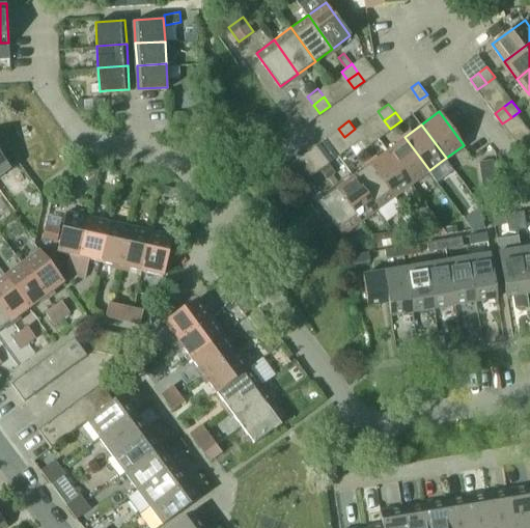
[(361,138),(355,129),(344,137),(351,145),(361,138)]
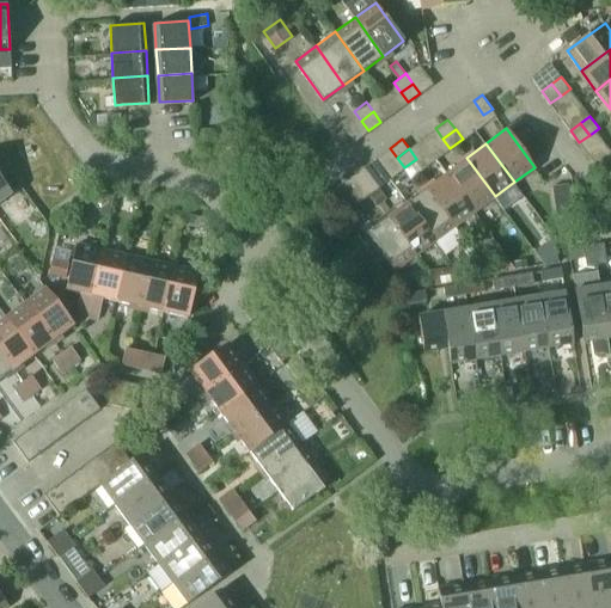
[(495,196),(466,158),(447,172),(475,210),(495,196)]
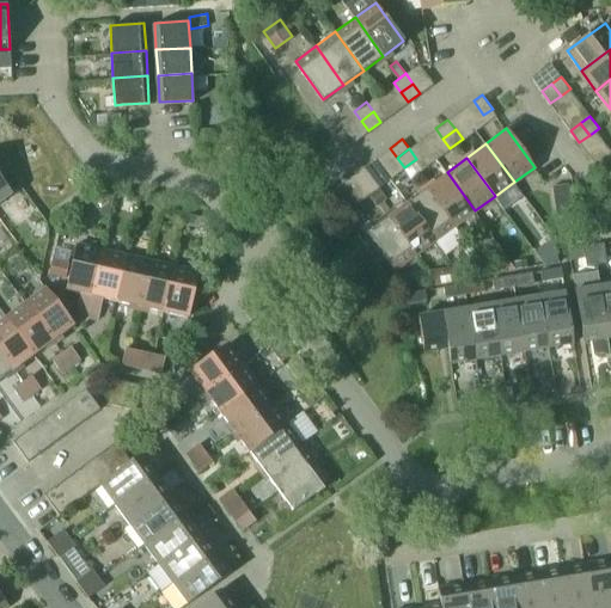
[(350,177),(358,186),(370,177),(362,167),(350,177)]
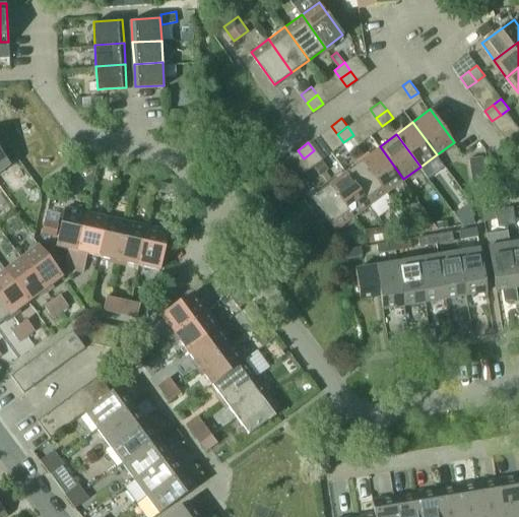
[(403,179),(380,146),(363,158),(387,191),(403,179)]
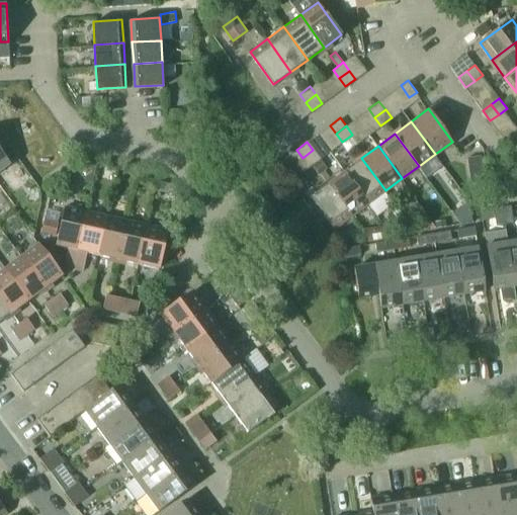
[(0,147),(0,169),(10,162),(0,147)]
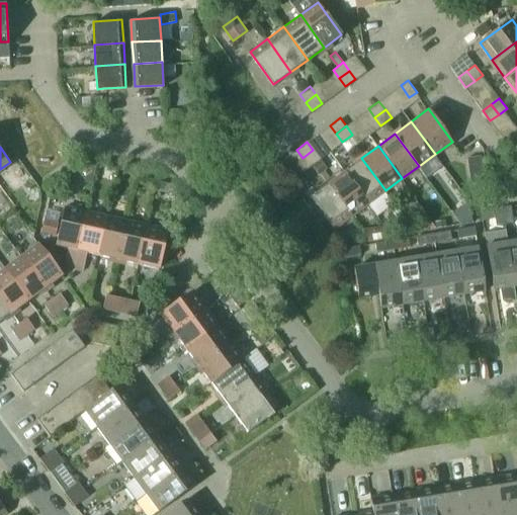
[(313,150),(303,158),(309,166),(319,159),(313,150)]
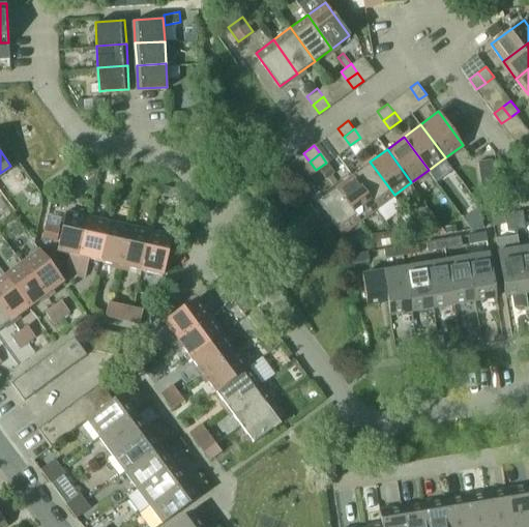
[(477,157),(480,186),(496,184),(492,156),(477,157)]
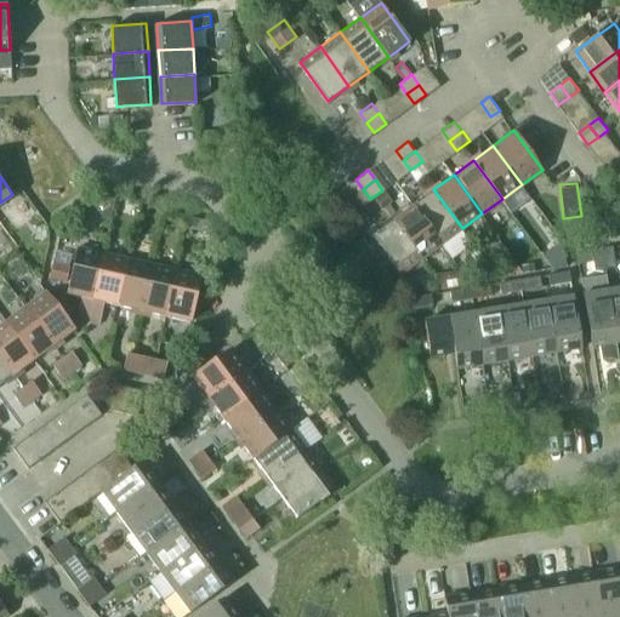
[(393,200),(385,189),(376,196),(384,207),(393,200)]
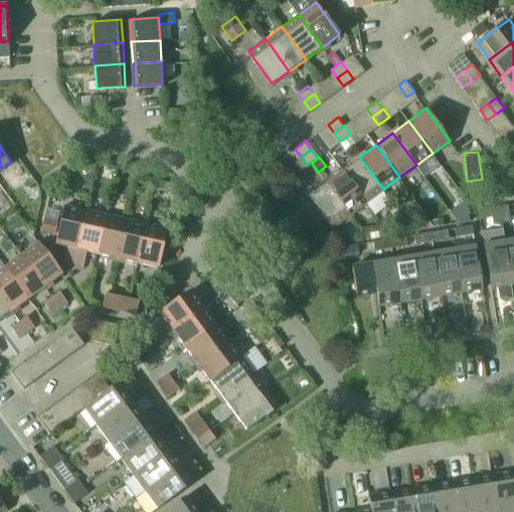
[(366,201),(383,189),(359,157),(343,169),(366,201)]
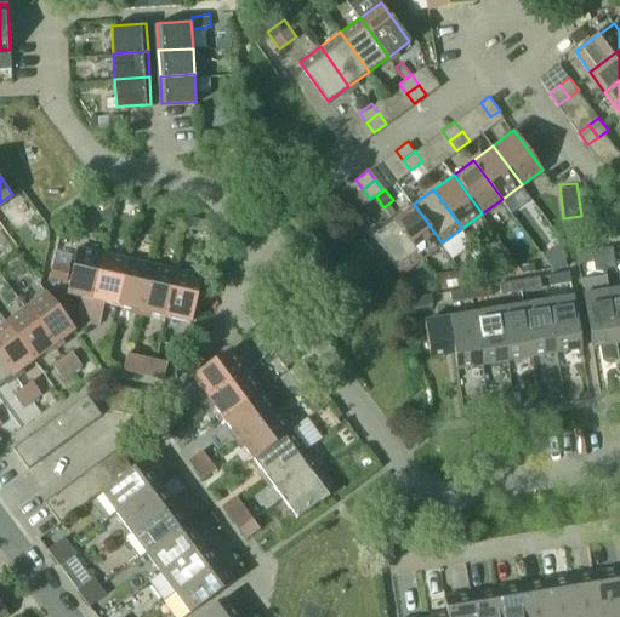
[(422,257),(442,243),(414,204),(393,218),(422,257)]
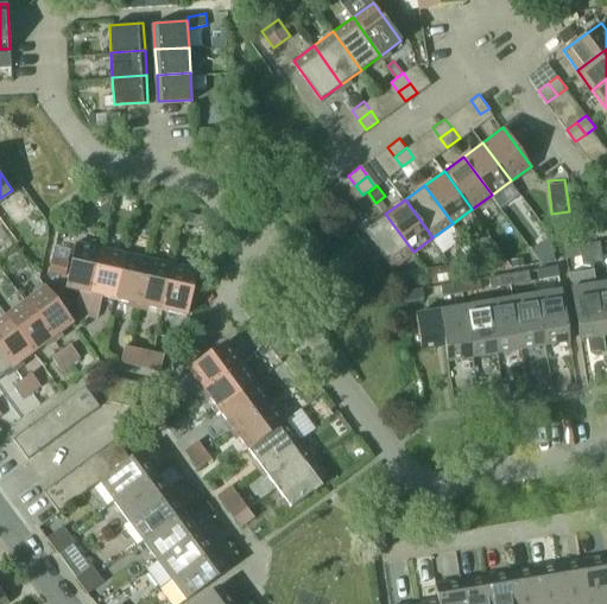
[(393,267),(413,252),(385,214),(365,229),(393,267)]
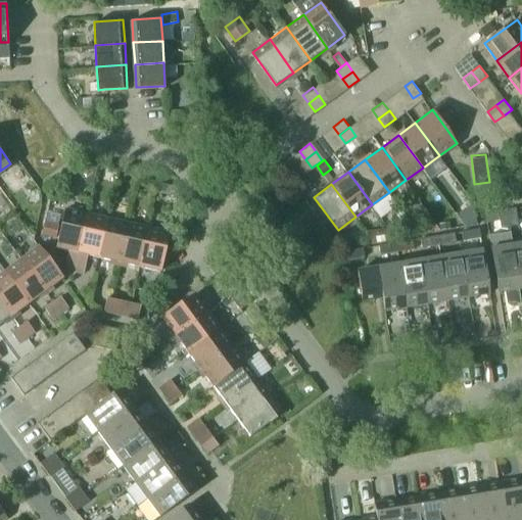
[(69,249),(64,268),(75,270),(88,211),(66,206),(57,246),(69,249)]
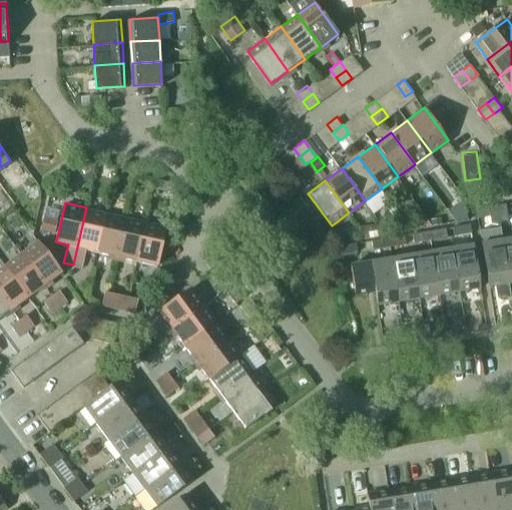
[(508,219),(506,202),(497,203),(500,220),(508,219)]
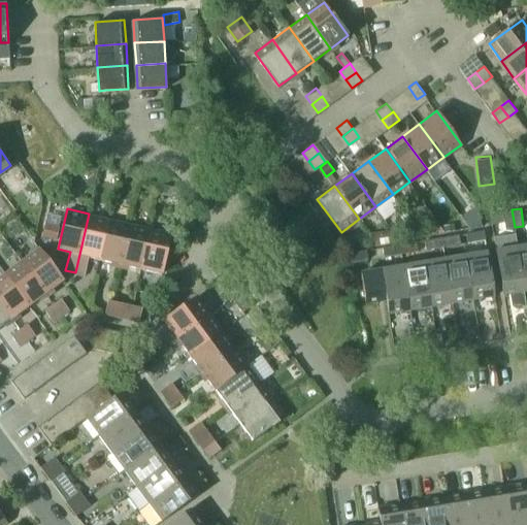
[(515,227),(512,209),(503,211),(505,228),(515,227)]
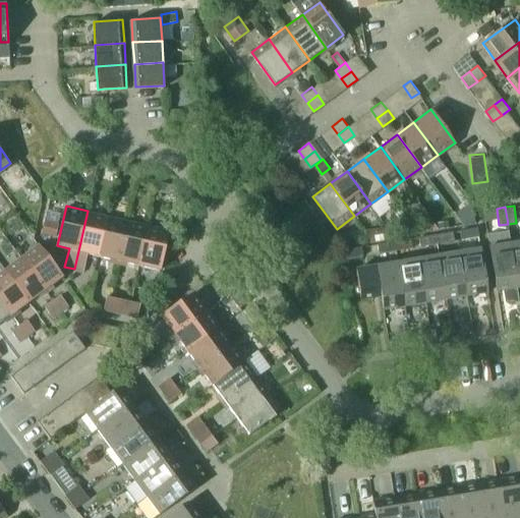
[(88,252),(99,254),(107,215),(88,211),(74,269),(83,271),(88,252)]
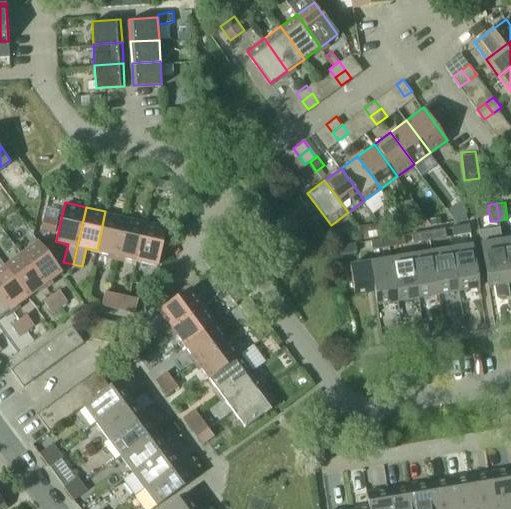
[(125,216),(105,211),(97,250),(117,255),(125,216)]
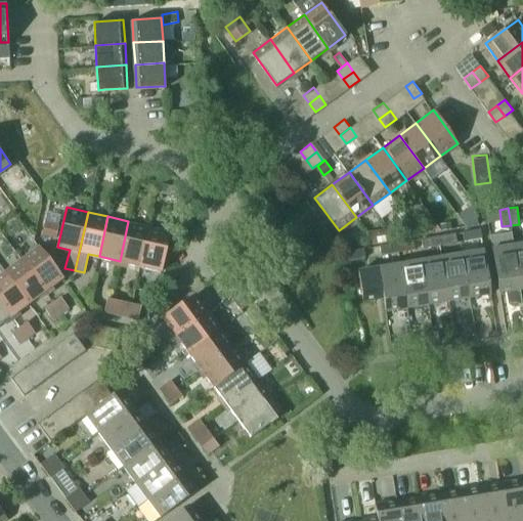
[(43,232),(56,236),(59,224),(46,220),(43,232)]
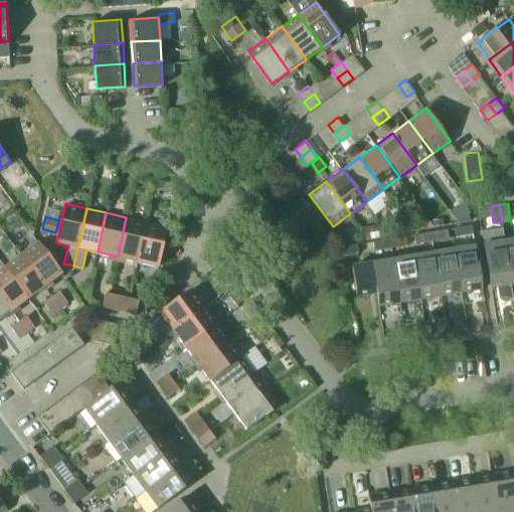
[(118,257),(137,262),(146,221),(126,217),(118,257)]
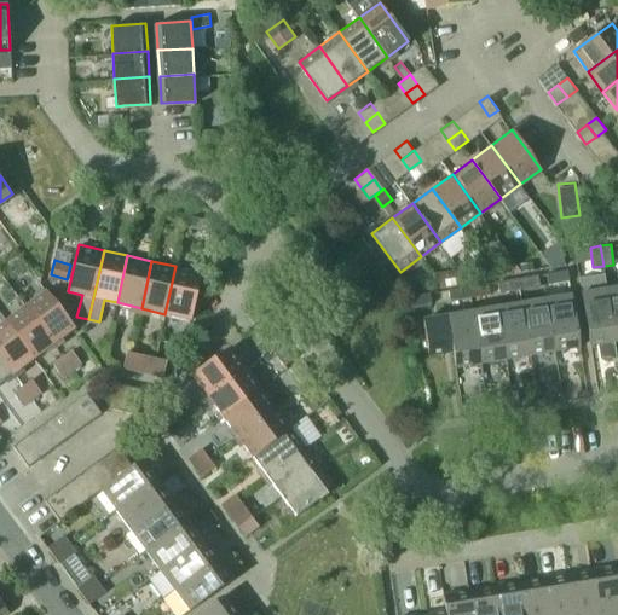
[(484,277),(494,271),(487,264),(479,268),(484,277)]
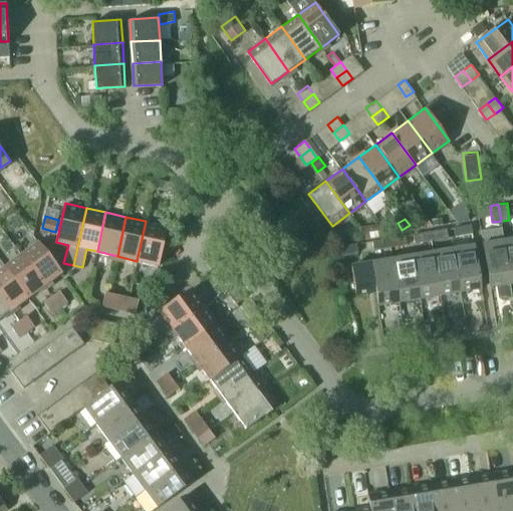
[(167,226),(146,221),(137,261),(158,265),(167,226)]
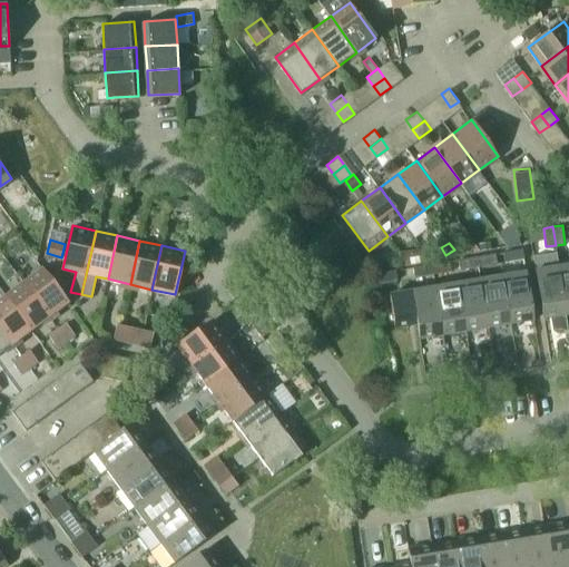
[(503,251),(504,252),(506,261),(525,257),(522,247),(503,251)]
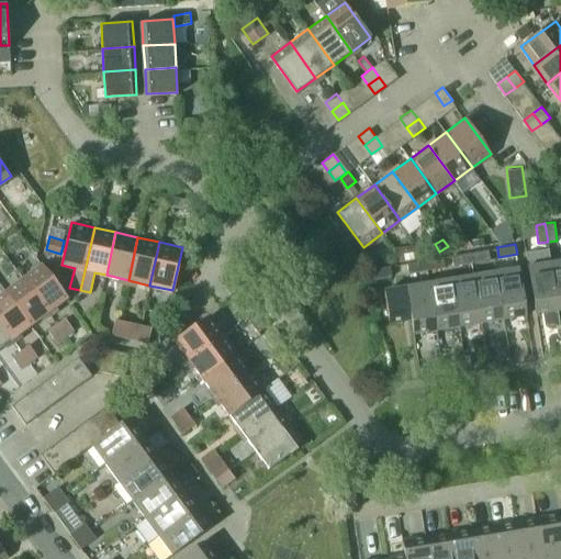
[(528,266),(536,312),(559,308),(551,261),(549,245),(526,249),(528,266)]
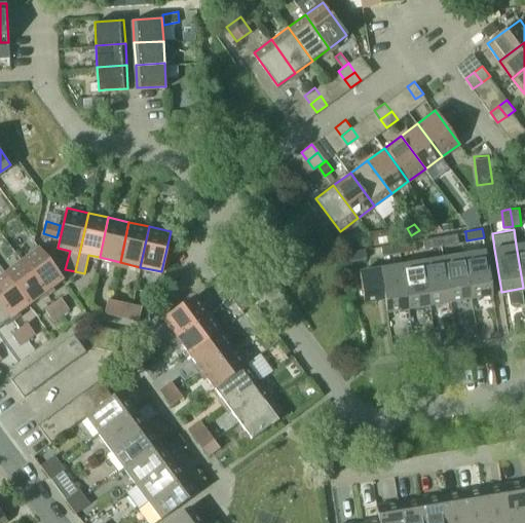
[(458,241),(457,233),(440,235),(442,245),(458,241)]
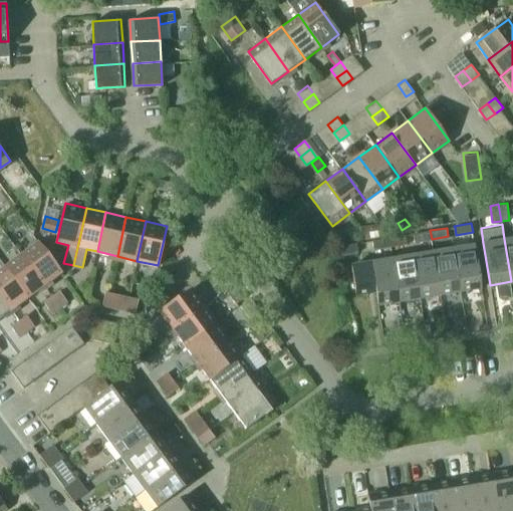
[(432,239),(430,230),(414,233),(415,242),(432,239)]
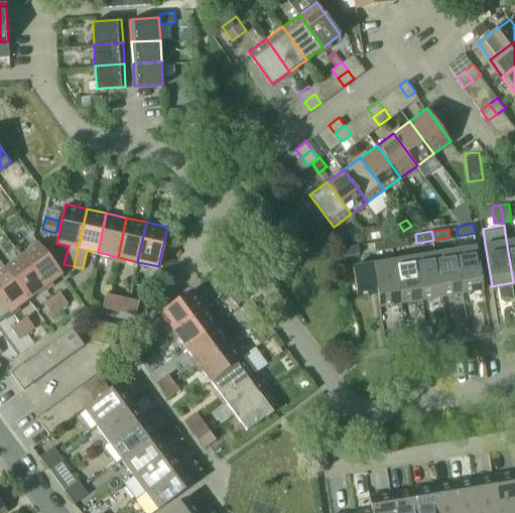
[(408,244),(407,235),(390,238),(392,247),(408,244)]
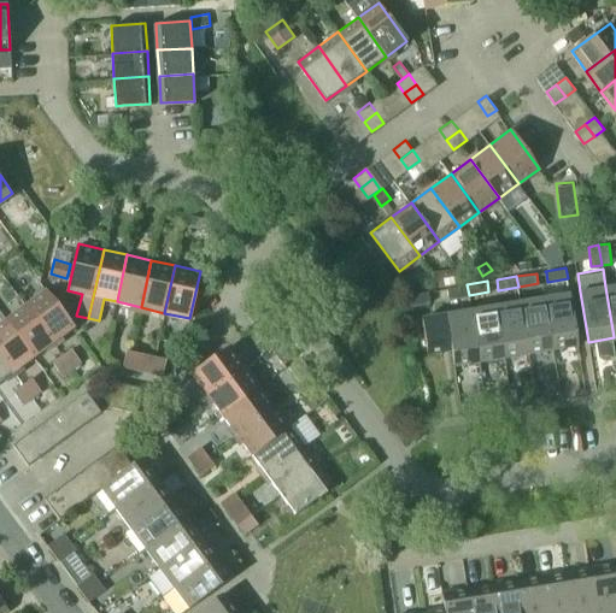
[(469,295),(467,284),(447,288),(449,298),(469,295)]
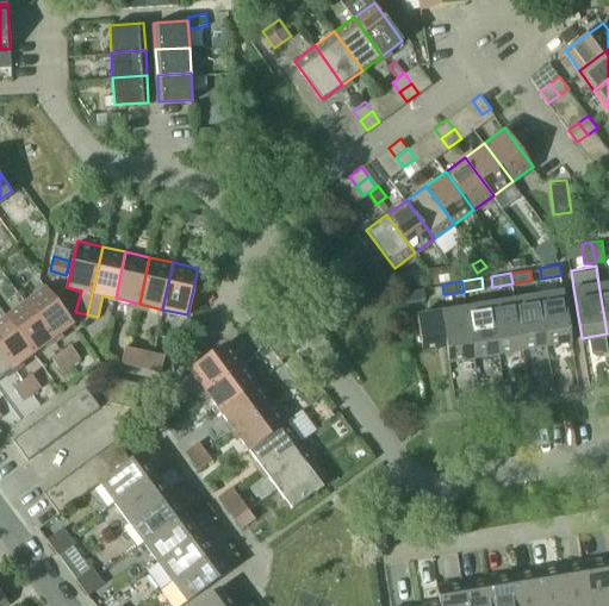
[(608,281),(598,283),(607,333),(608,333),(608,281)]
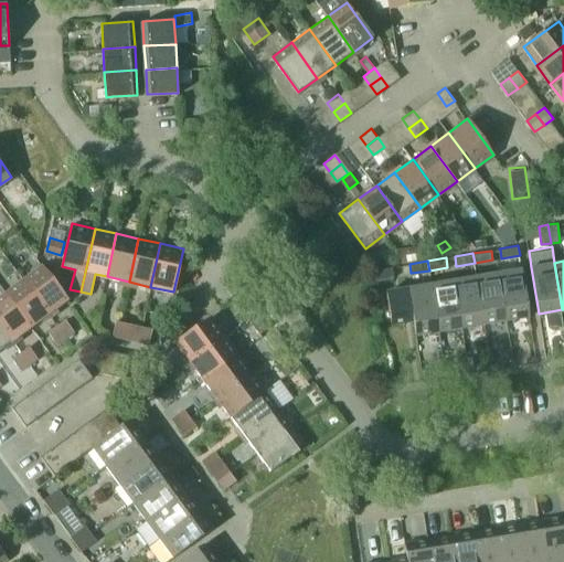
[(50,314),(68,299),(42,264),(23,277),(50,314)]
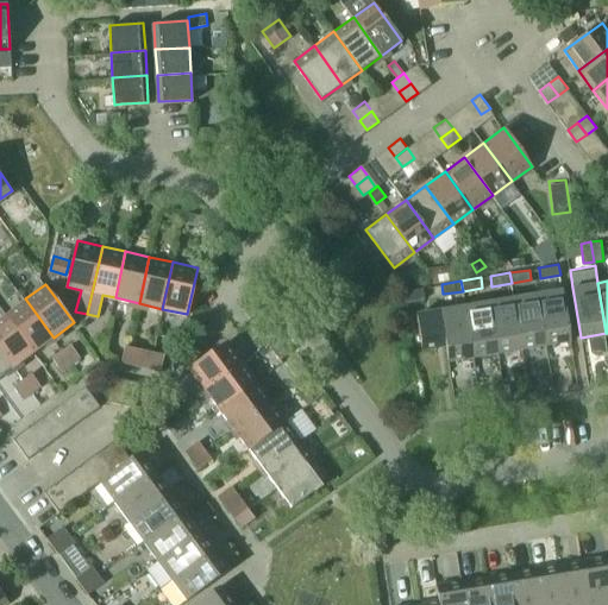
[(403,290),(405,301),(425,297),(424,287),(403,290)]
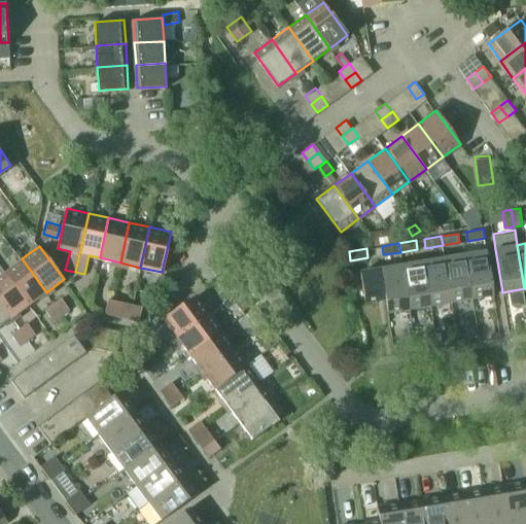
[(465,254),(472,298),(494,293),(487,250),(465,254)]
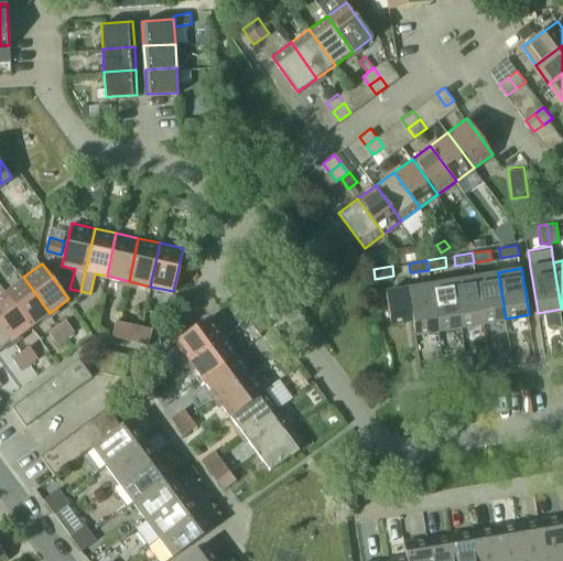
[(483,322),(506,319),(498,272),(475,276),(483,322)]
